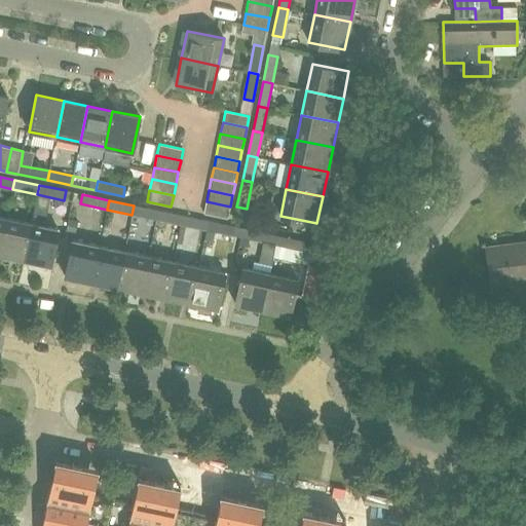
[(207,201),(203,213),(228,218),(230,207),(207,201)]
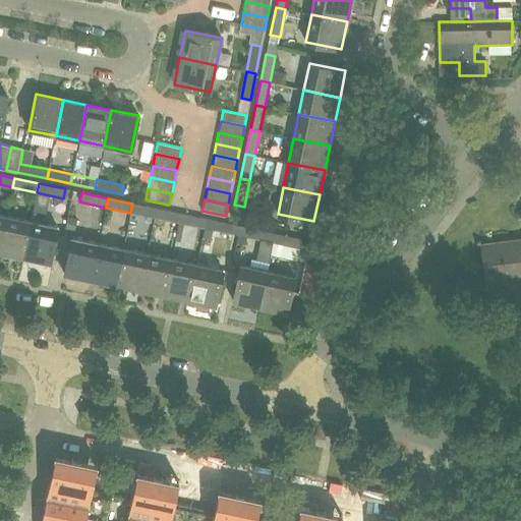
[(155,218),(157,209),(132,204),(130,213),(155,218)]
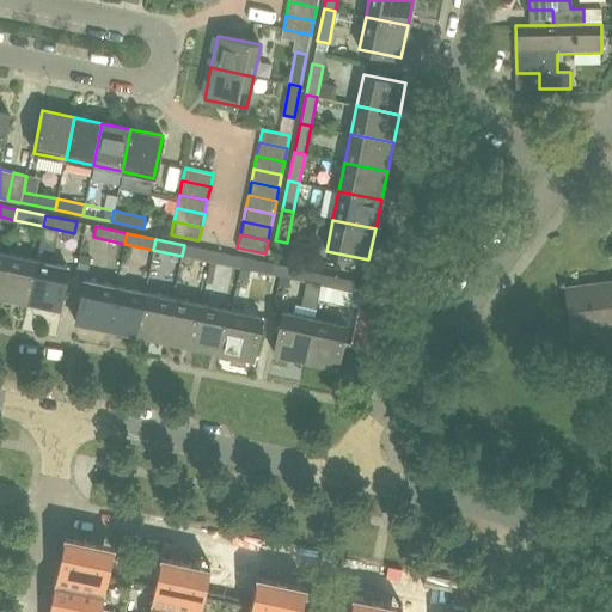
[(210,262),(213,251),(184,245),(182,256),(210,262)]
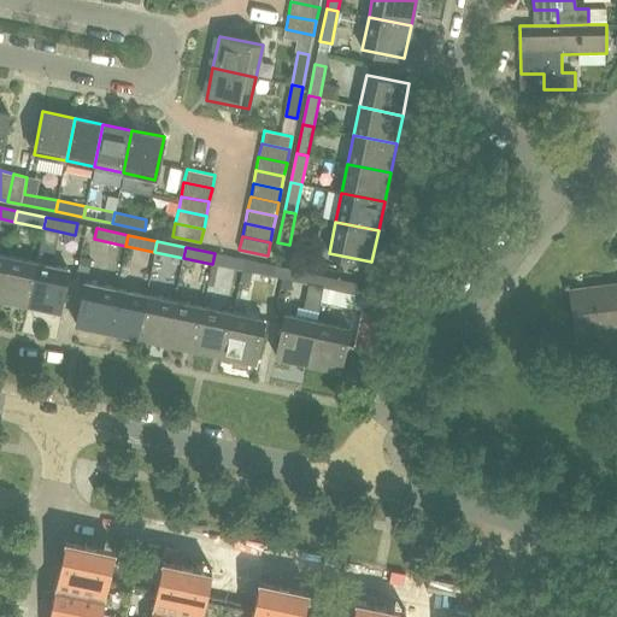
[(241,270),(244,259),(215,253),(212,264),(241,270)]
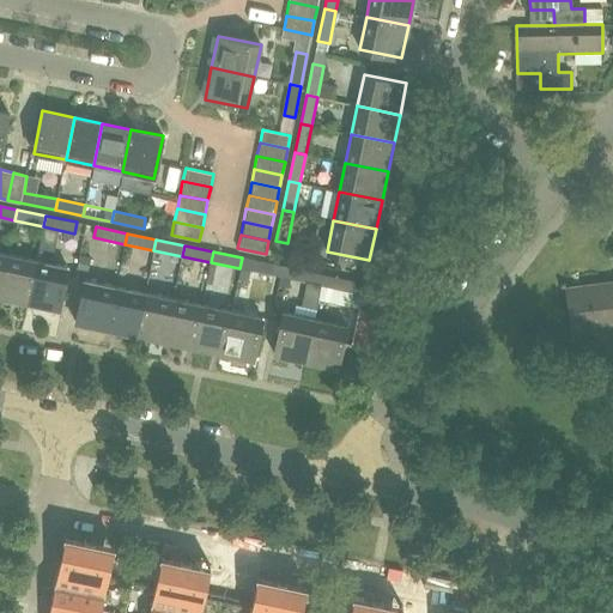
[(29,303),(38,260),(10,254),(1,297),(29,303)]
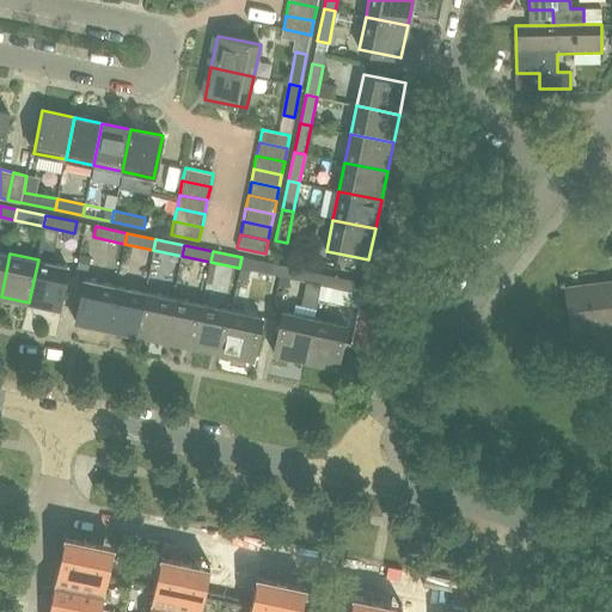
[(80,255),(78,268),(89,270),(91,257),(85,255),(80,255)]
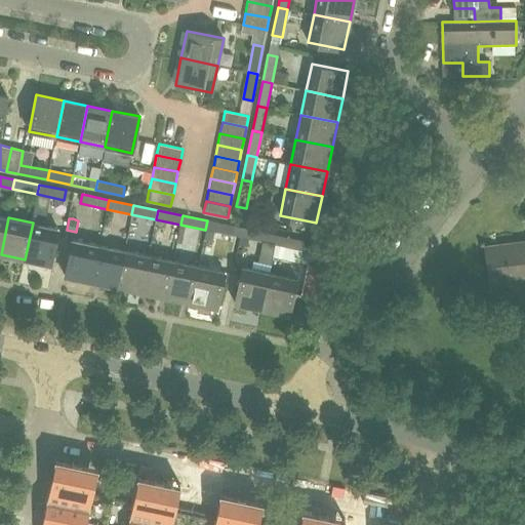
[(207,220),(205,230),(233,235),(235,226),(207,220)]
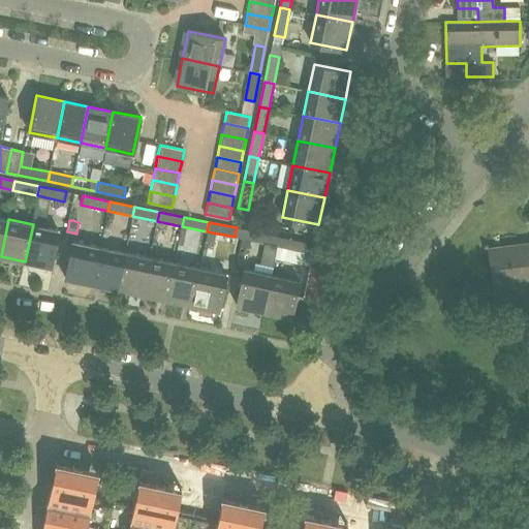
[(33,224),(25,261),(51,267),(58,229),(33,224)]
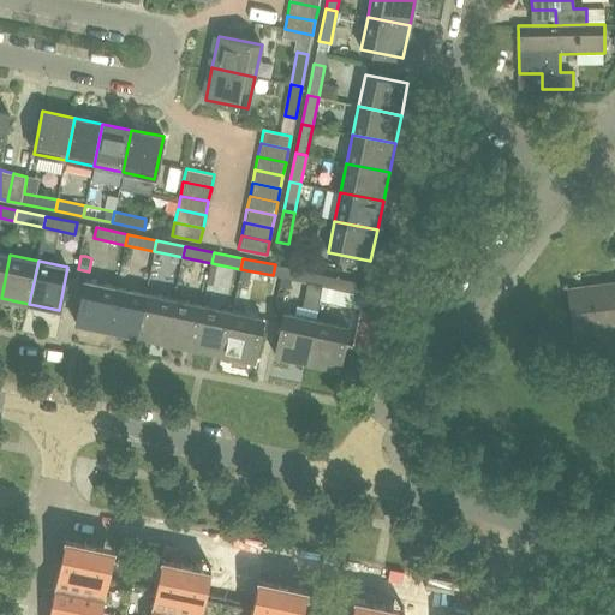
[(323,286),(326,275),(294,268),(292,279),(323,286)]
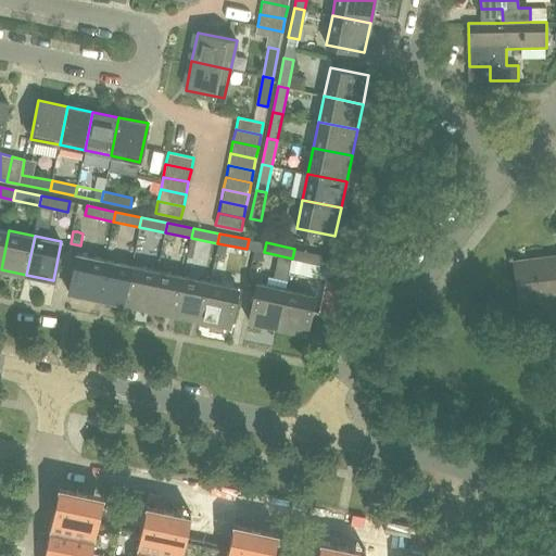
[(294,249),(292,258),(321,264),(323,254),(294,249)]
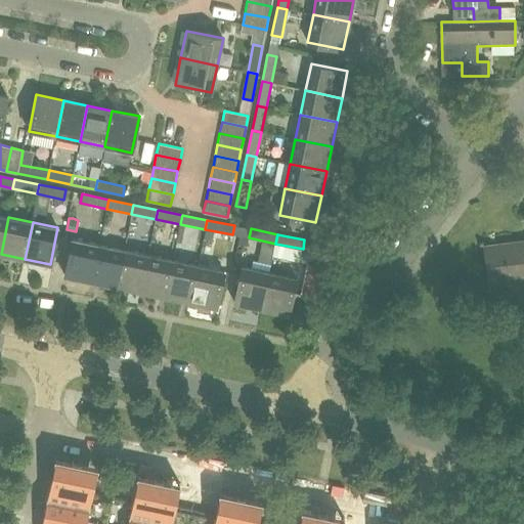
[(91,281),(99,245),(72,239),(64,275),(91,281)]
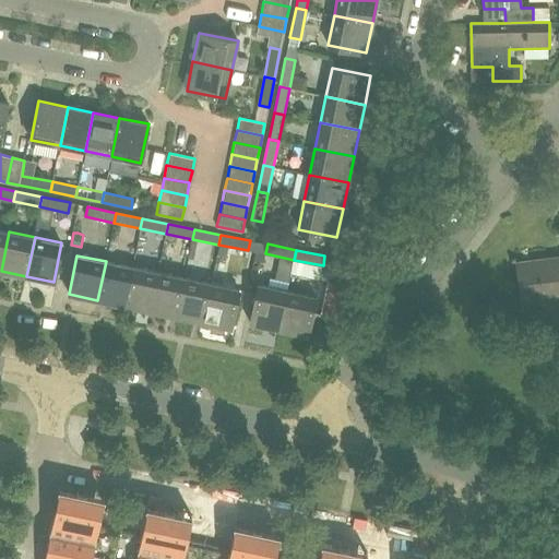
[(558,257),(516,263),(521,299),(558,294),(558,257)]
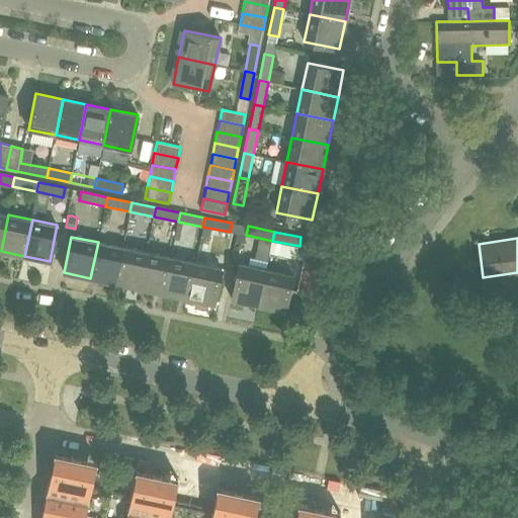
[(114,283),(122,247),(98,242),(90,278),(114,283)]
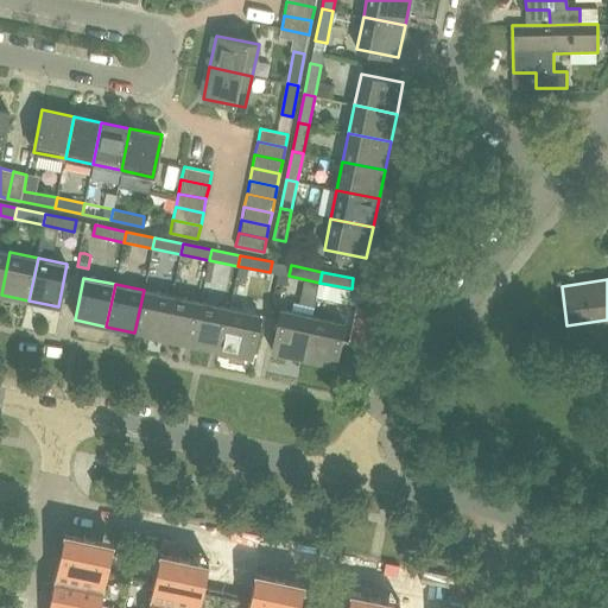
[(163,339),(172,296),(144,290),(134,333),(163,339)]
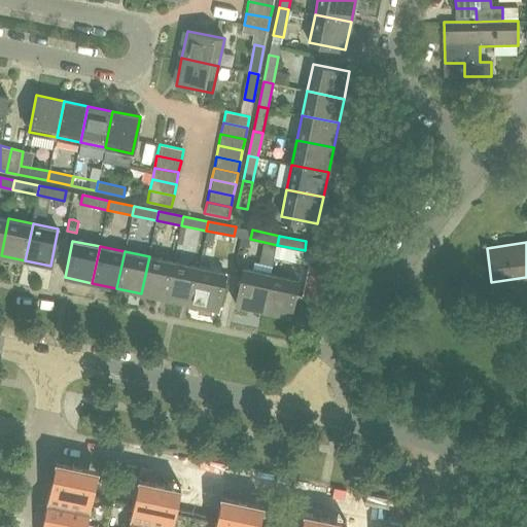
[(166,299),(173,261),(149,256),(141,293),(166,299)]
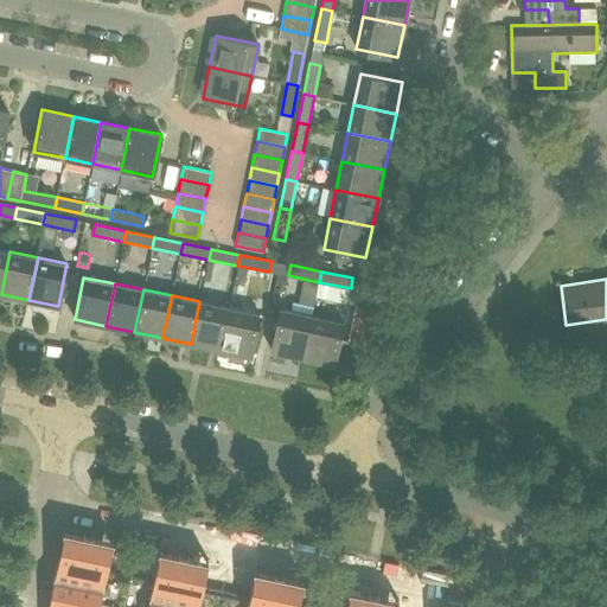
[(219,350),(229,307),(199,301),(191,344),(219,350)]
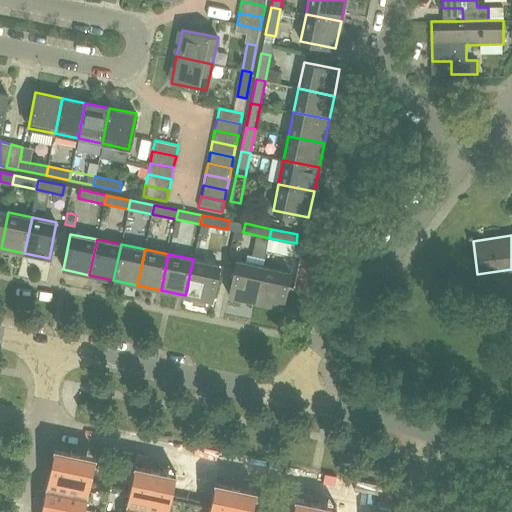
[(193,259),(185,295),(211,300),(219,265),(193,259)]
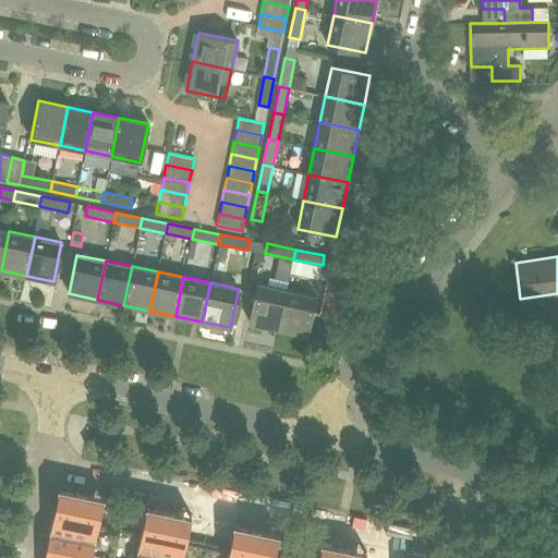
[(278,328),(287,290),(257,283),(250,322),(278,328)]
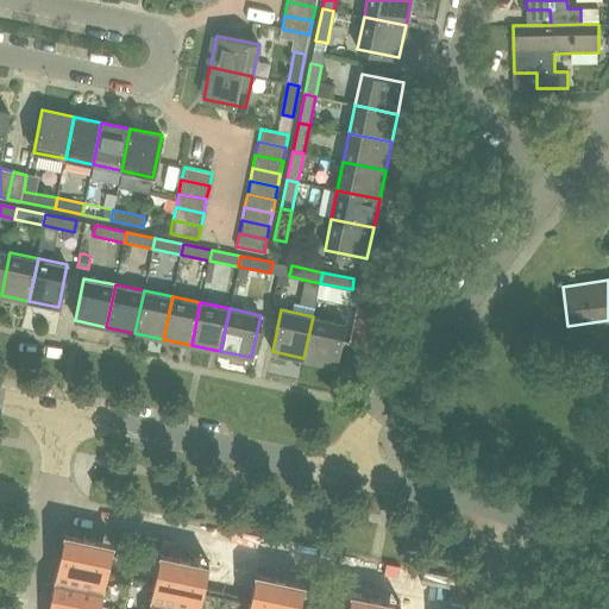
[(313,316),(303,358),(336,365),(344,322),(313,316)]
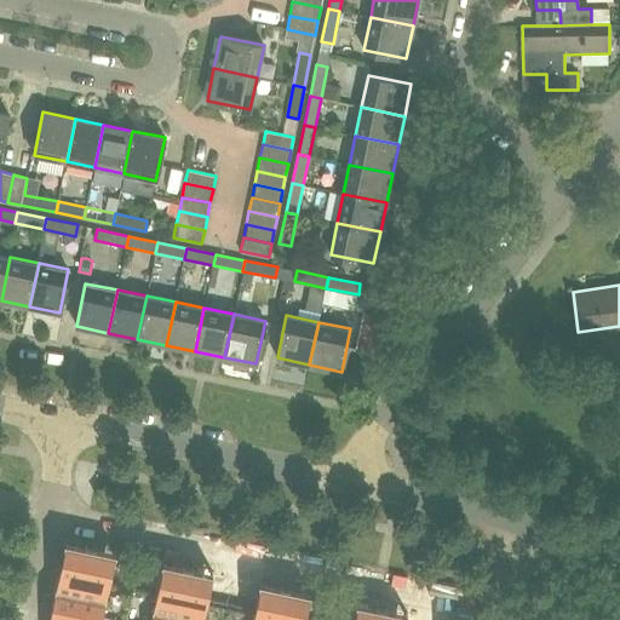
[(51,609),(49,619),(99,619),(108,585),(115,551),(65,540),(51,609)]
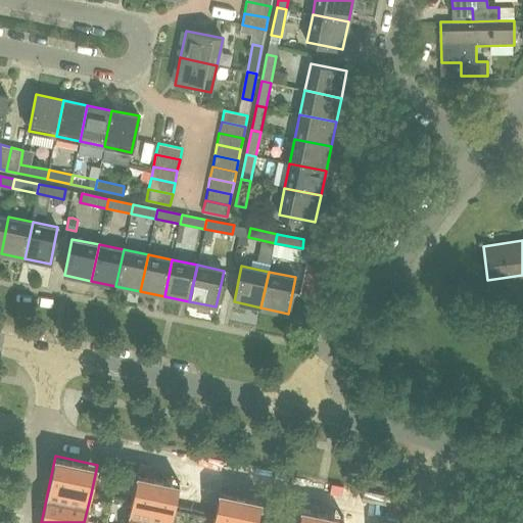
[(132,502),(127,522),(170,522),(173,511),(179,482),(137,473),(132,502)]
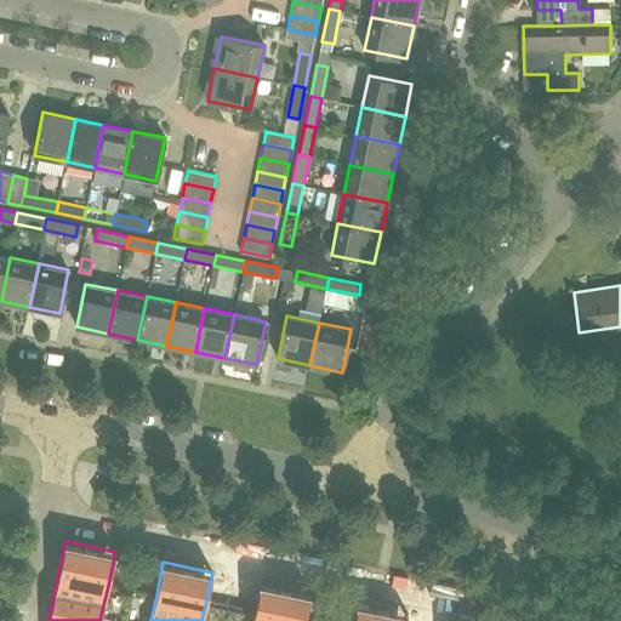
[(254,616),(252,620),(303,620),(311,593),(260,582),(254,616)]
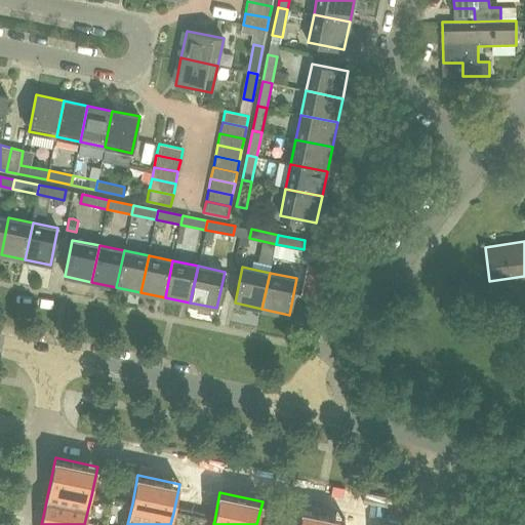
[(127,524),(132,503),(91,495),(84,524),(127,524)]
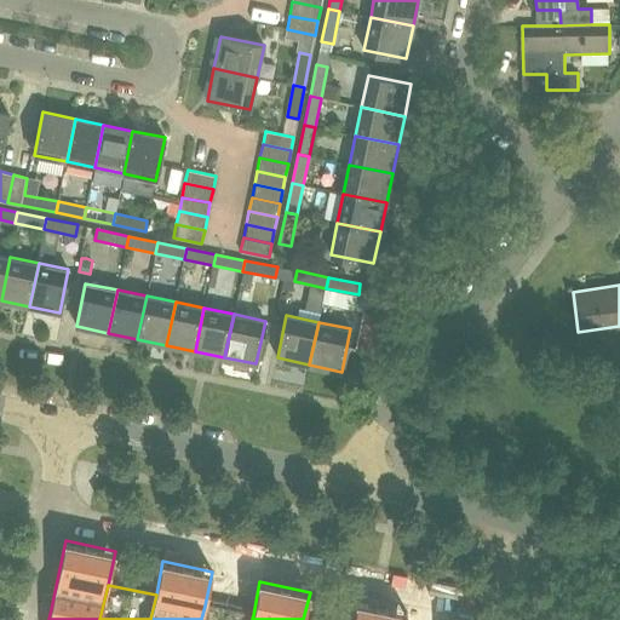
[(352,619),(405,619),(407,613),(357,602),(352,619)]
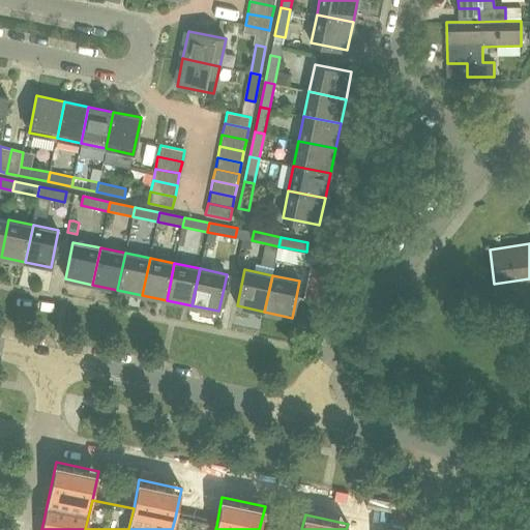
[(215,529),(216,526),(175,518),(172,529),(215,529)]
